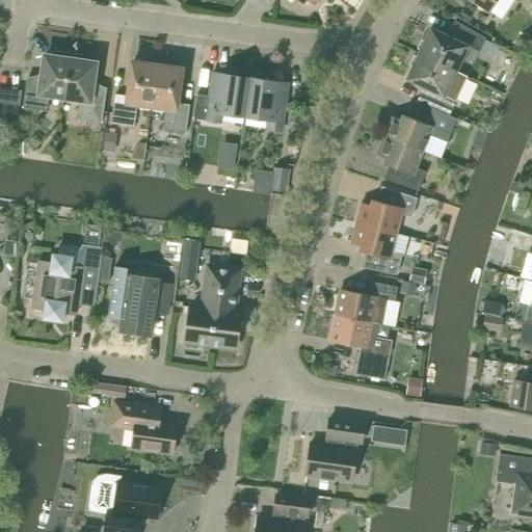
[(471,0),(488,11),(496,0),(513,0),(517,3),(519,0),(471,0)]
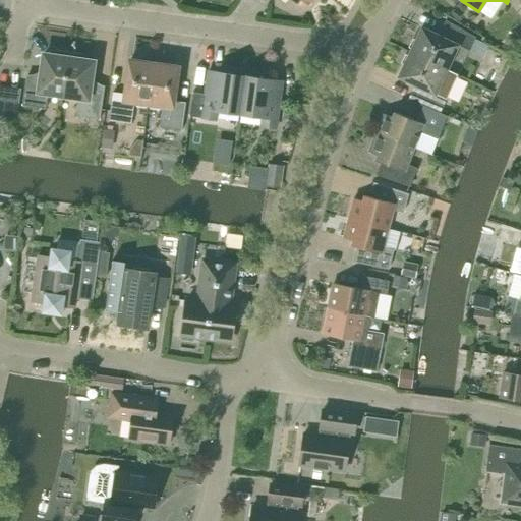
[(442,37),(421,27),(410,52),(447,69),(458,45),(469,51),(475,37),(449,22),(442,37)]
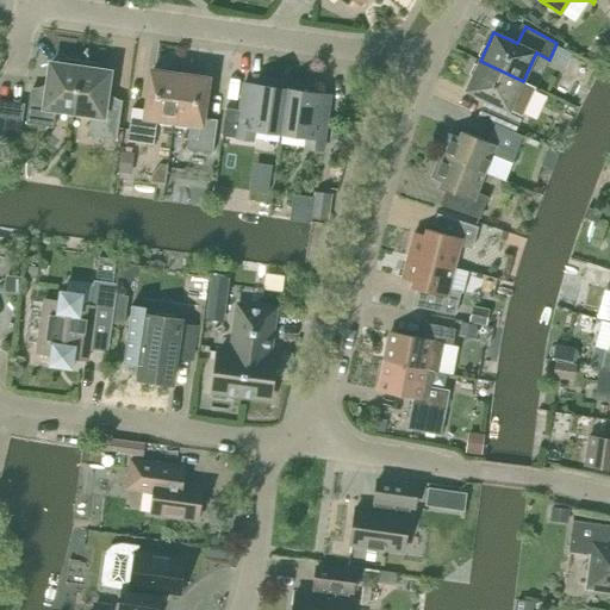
[(47,93),(31,91),(26,123),(54,128),(56,110),(74,112),(81,61),(61,57),(60,58),(54,64),(51,63),(47,93)]
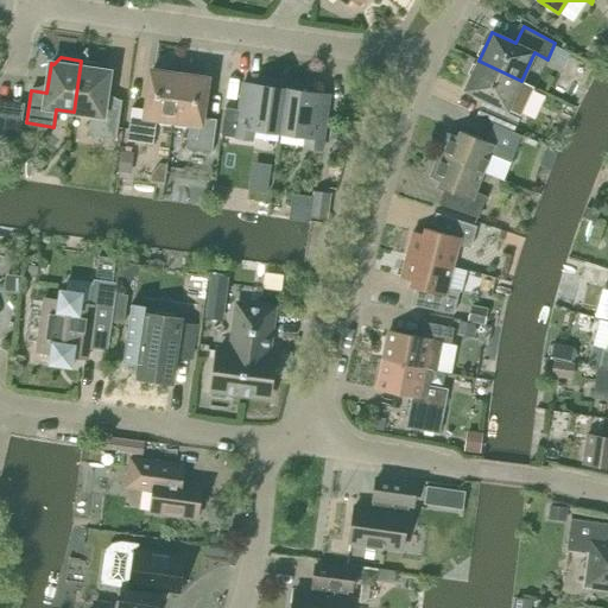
[(116,139),(121,103),(105,101),(109,71),(107,71),(102,65),(102,63),(81,61),(74,112),(92,114),(89,135),(116,139)]
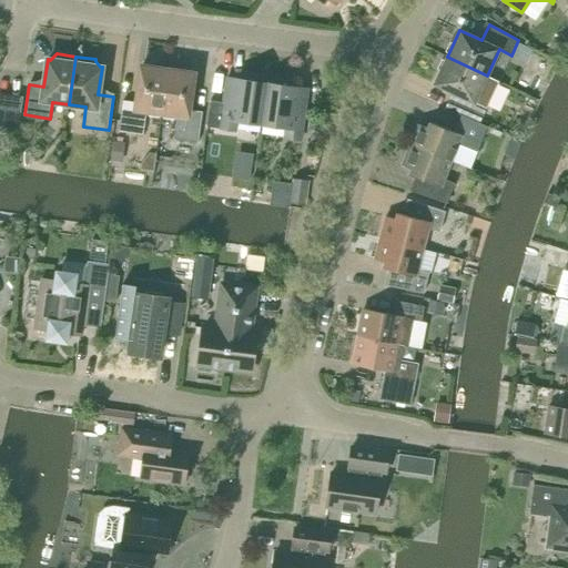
[(449,110),(462,115),(479,123),(490,99),(478,93),(487,75),(447,57),(434,83),(456,94),(449,110)]
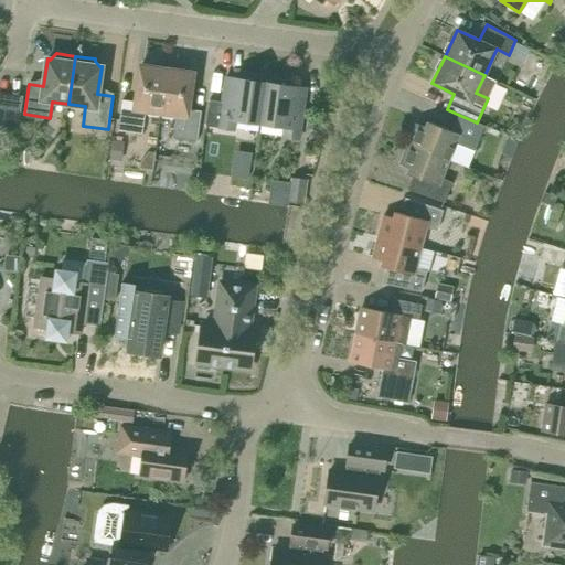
[(167,70),(140,65),(136,102),(123,100),(118,130),(142,135),(146,112),(161,113),(167,70)]
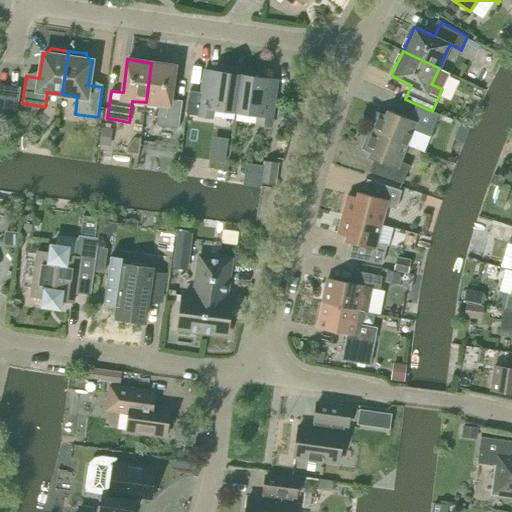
[(170,99),(175,66),(151,63),(146,102),(159,104),(157,125),(178,128),(182,101),(170,99)]
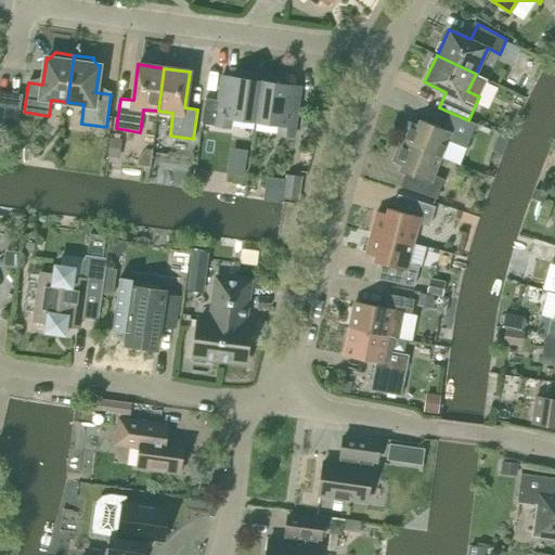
[(202,124),(230,128),(231,118),(256,121),(261,81),(221,76),(218,100),(205,98),(202,124)]
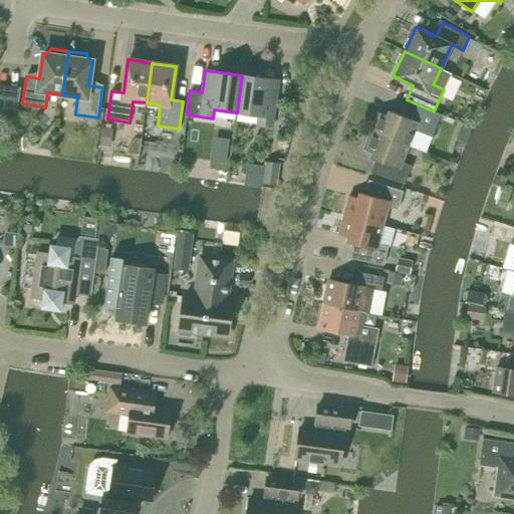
[(259,115),(258,124),(272,126),(278,80),(242,75),(237,112),(259,115)]
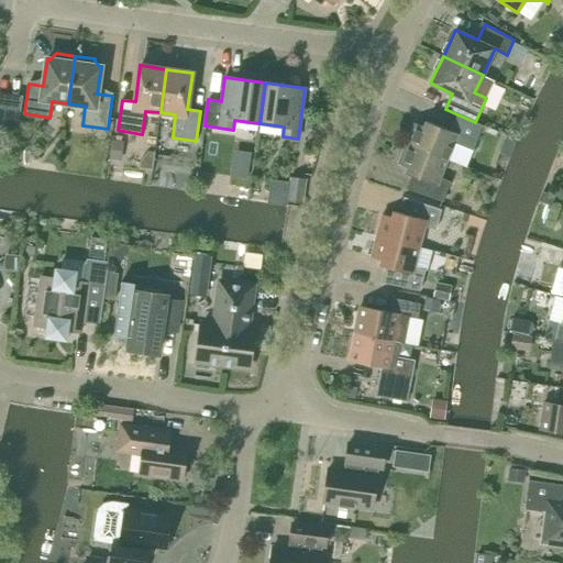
[(22,100),(8,98),(6,114),(0,113),(0,127),(18,130),(22,100)]
